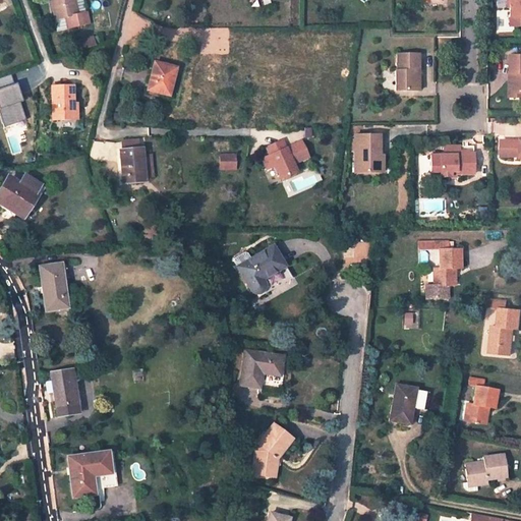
[(51,0),(56,18),(67,16),(69,27),(89,24),(87,12),(77,14),(74,1),(71,2),(70,0),(51,0)]
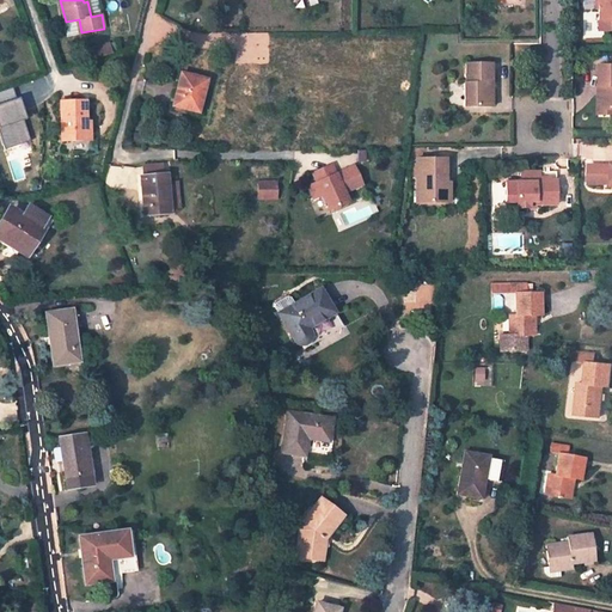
[(598,5),(598,20),(611,19),(611,0),(595,0),(595,5),(598,5)]
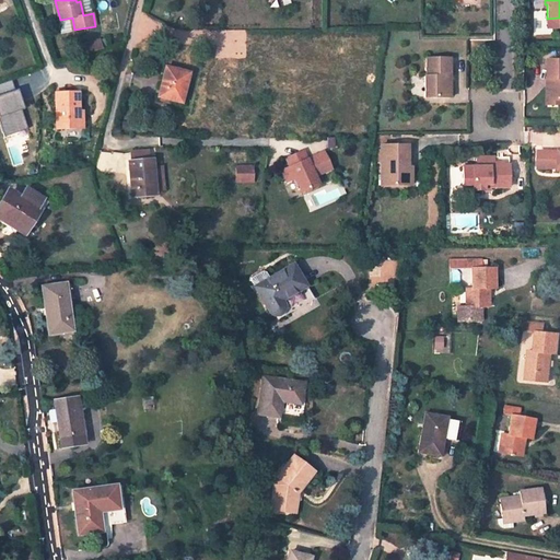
[(559,18),(547,19),(547,28),(559,27),(559,18)]
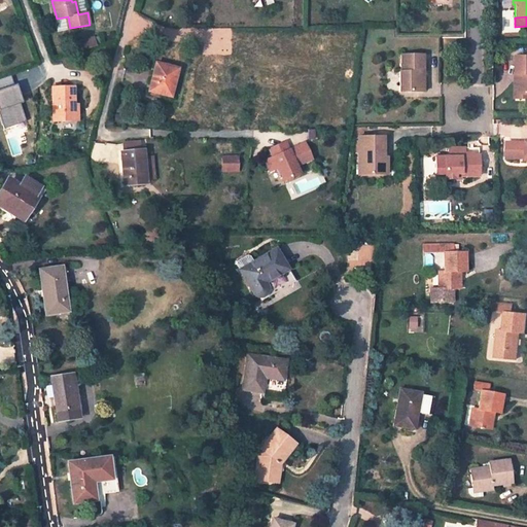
[(411,86),(422,86),(422,76),(421,74),(420,74),(420,71),(422,72),(422,55),(400,55),(400,71),(399,71),(399,92),(412,92),(411,86)]
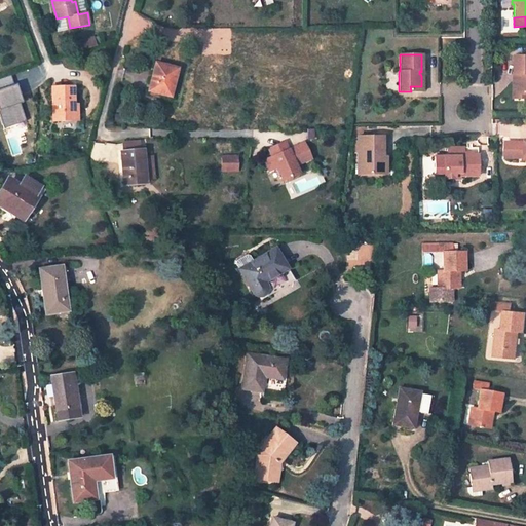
[(525,54),(517,54),(517,73),(518,73),(518,94),(525,92),(525,54)]
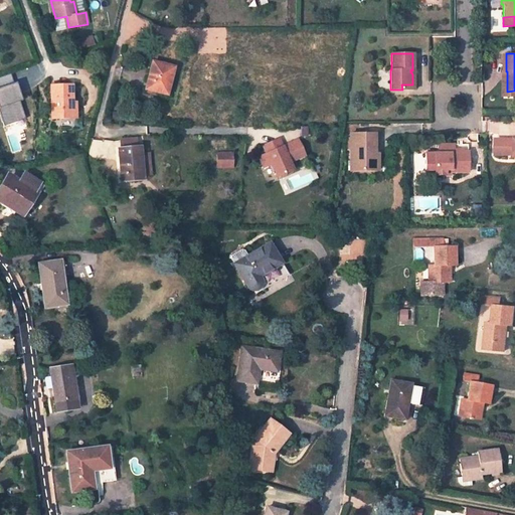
[(173,67),(152,62),(145,90),(166,95),(173,67)]
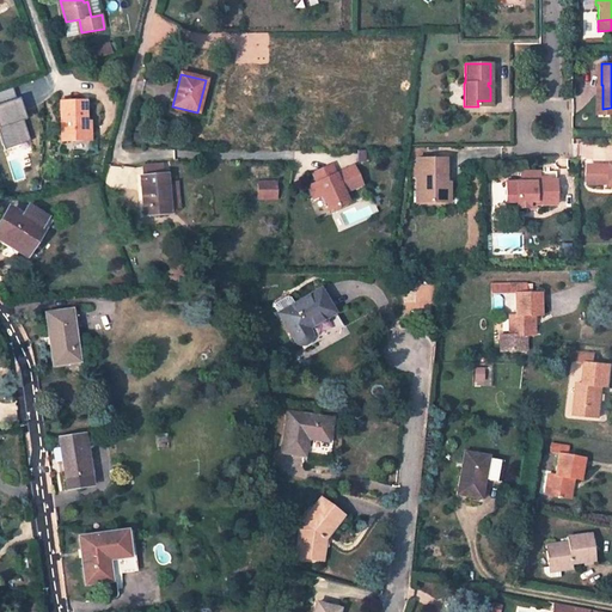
[(599,85),(599,114),(611,112),(611,108),(603,109),(603,85),(601,85),(599,85)]
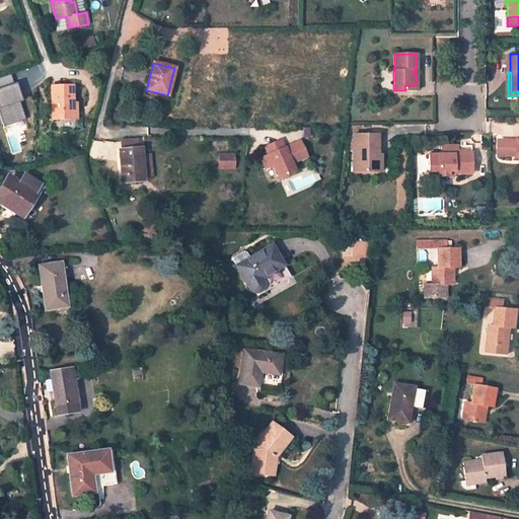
[(70,85),(51,86),(52,121),(75,120),(75,102),(71,102),(70,85)]
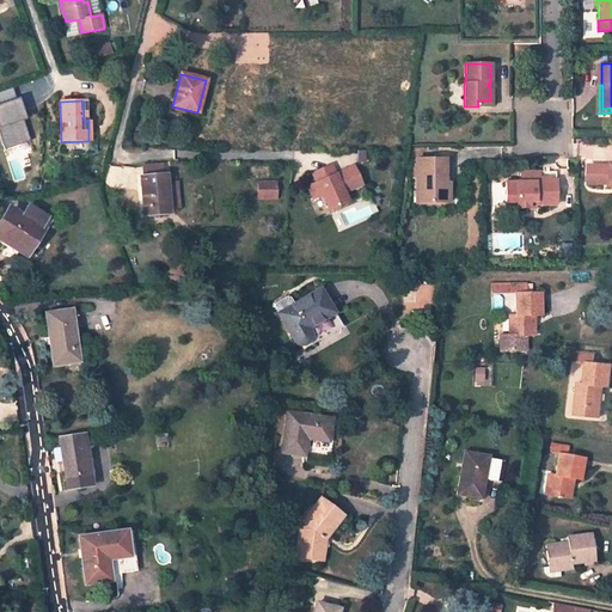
[(445,159),(415,160),(415,203),(439,203),(439,189),(448,189),(448,183),(445,184),(445,159)]
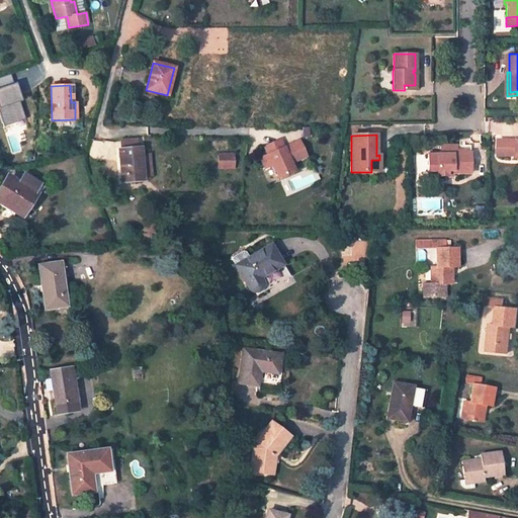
[(517,137),(517,139),(498,139),(498,154),(517,154),(517,155),(517,137)]
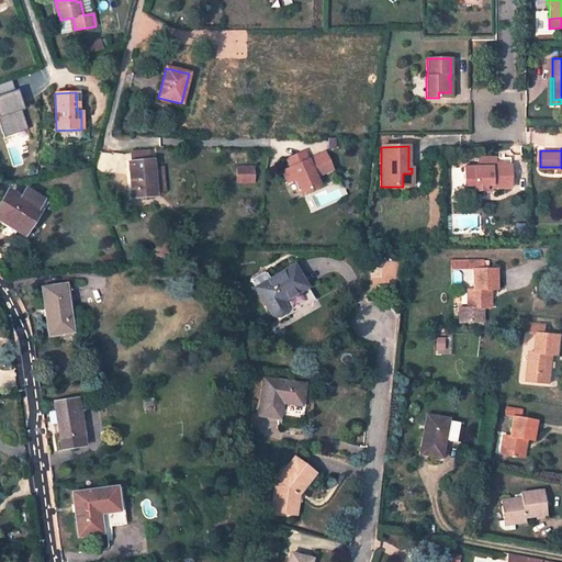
[(304,150),(287,158),(290,167),(307,159),(304,150)]
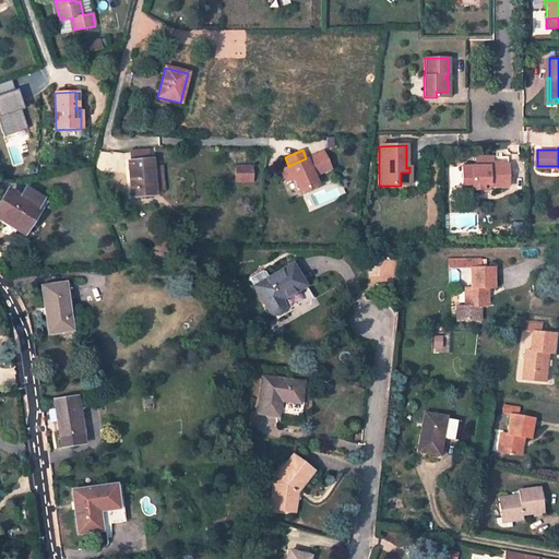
[(288,166),(281,170),(285,181),(294,177),(299,191),(317,183),(313,176),(330,168),(322,152),(306,158),(288,166)]
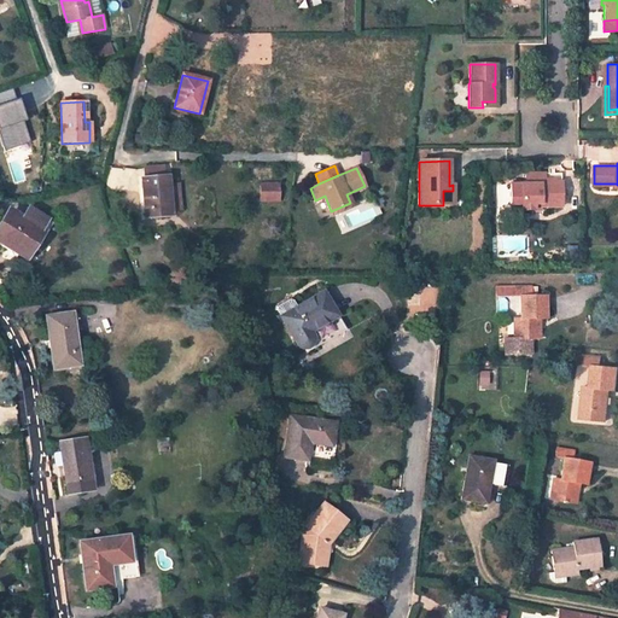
[(542,173),(524,174),(524,184),(509,184),(509,204),(520,204),(520,210),(532,210),(532,203),(538,204),(538,207),(560,207),(560,182),(542,182),(542,173)]
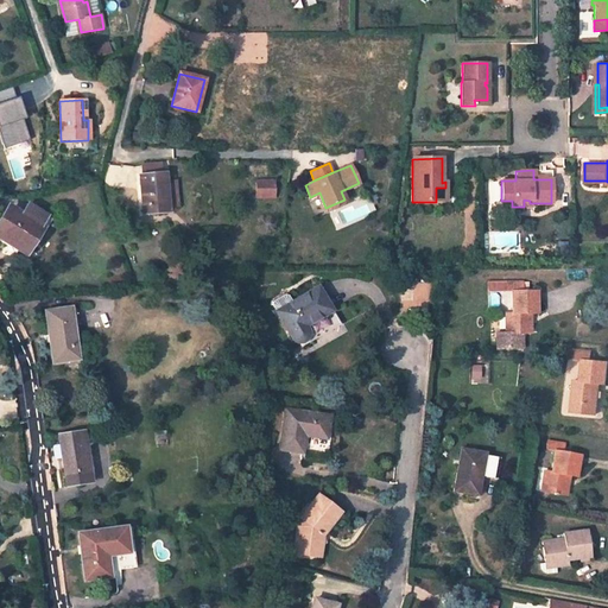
[(166,209),(164,175),(139,176),(141,211),(166,209)]
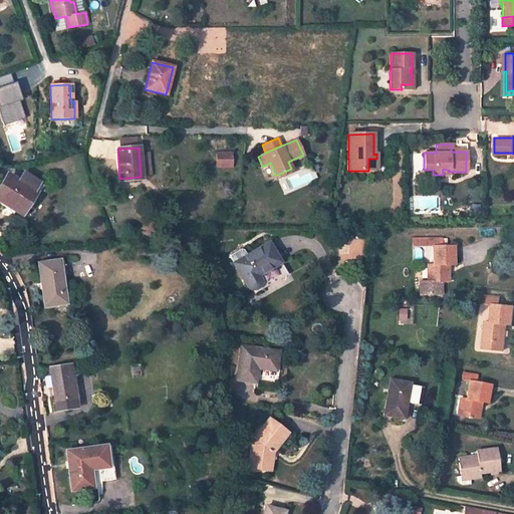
[(233,168),(233,151),(217,151),(216,168),(233,168)]
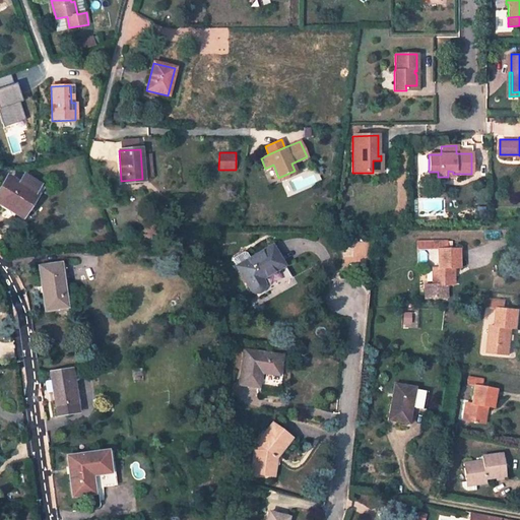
[(33,195),(8,179),(0,191),(0,203),(20,216),(33,195)]
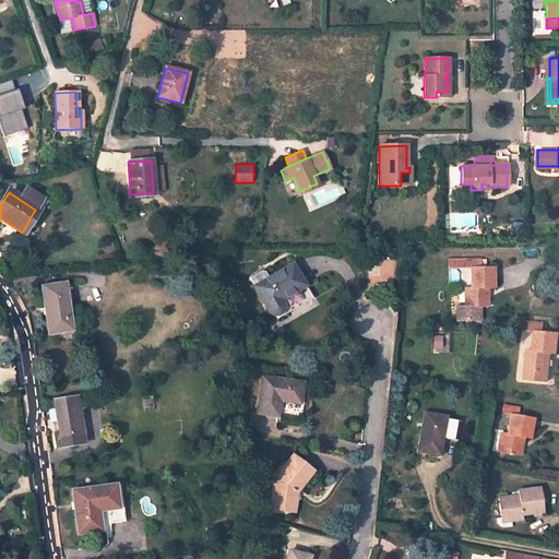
[(480,260),(475,260),(475,268),(470,268),(470,287),(464,287),(464,307),(459,307),(459,321),(482,321),(482,307),(489,307),(489,289),(496,289),(496,268),(482,268),(480,260)]
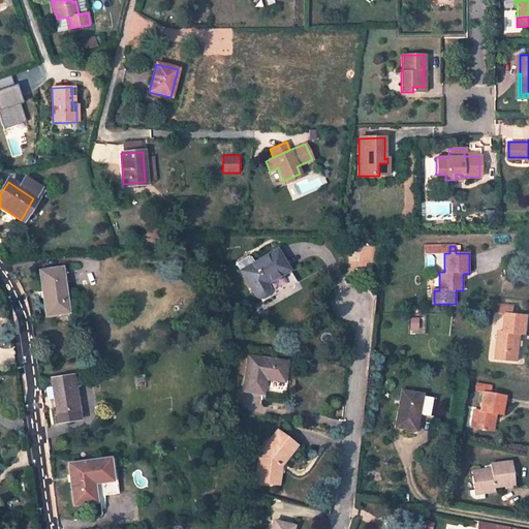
[(289,273),(276,249),(240,270),(256,299),(257,300),(258,300),(261,300),(262,299),(262,300),(263,302),(297,283),(290,272),(289,273)]
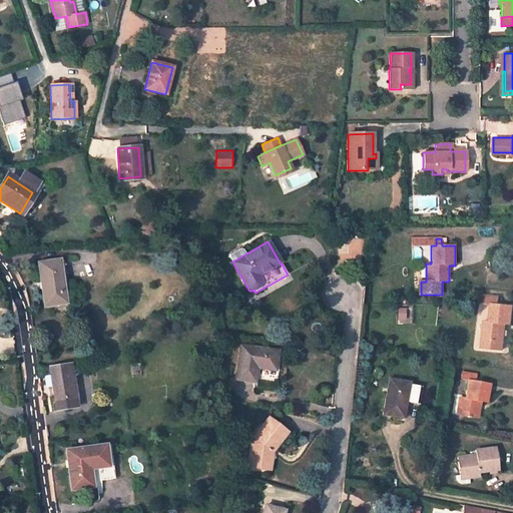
[(59,260),(38,263),(44,306),(65,303),(59,260)]
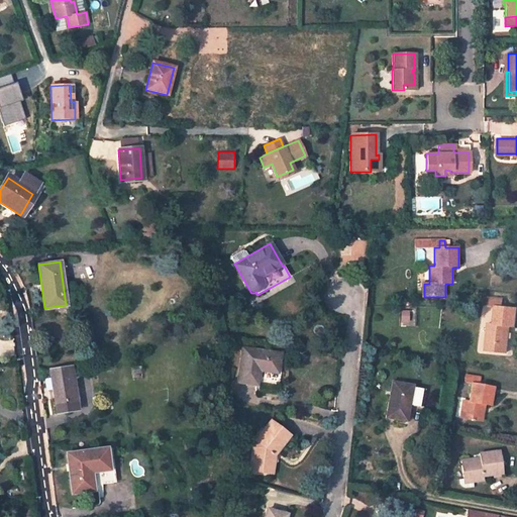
[(499,298),(489,297),(488,305),(495,305),(499,305),(499,298)]
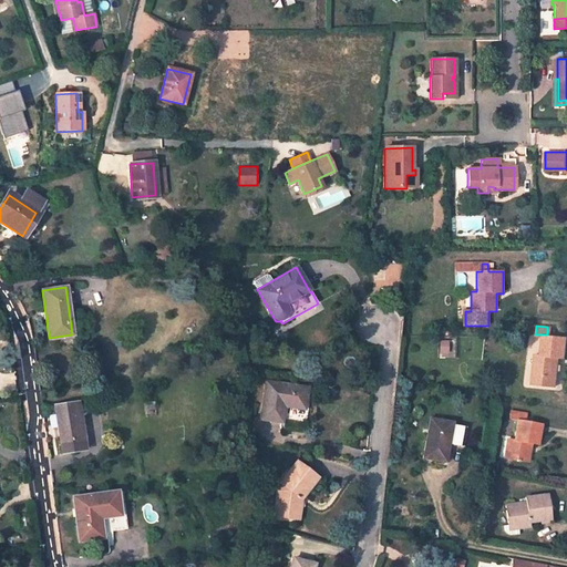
[(553,327),(547,327),(547,334),(543,334),(540,356),(535,354),(531,384),(557,388),(559,358),(566,358),(566,348),(566,337),(553,336),(553,327)]
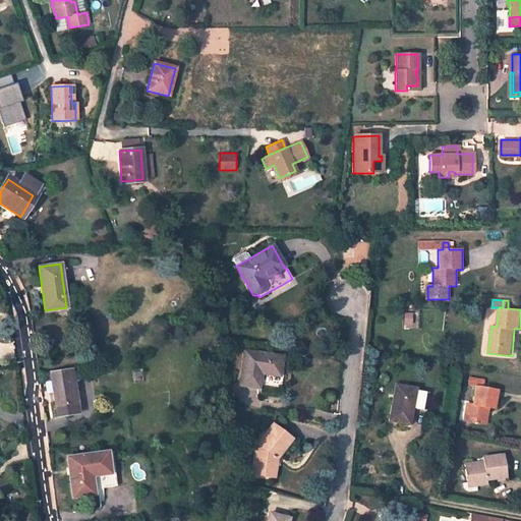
[(282,356),(244,350),(239,386),(258,389),(262,373),(280,377),(282,356)]
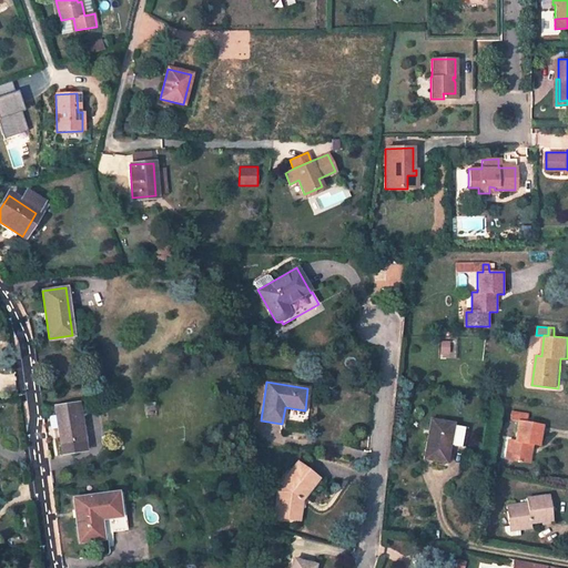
[(54,406),(60,444),(62,454),(83,450),(79,424),(81,423),(78,404),(54,406)]
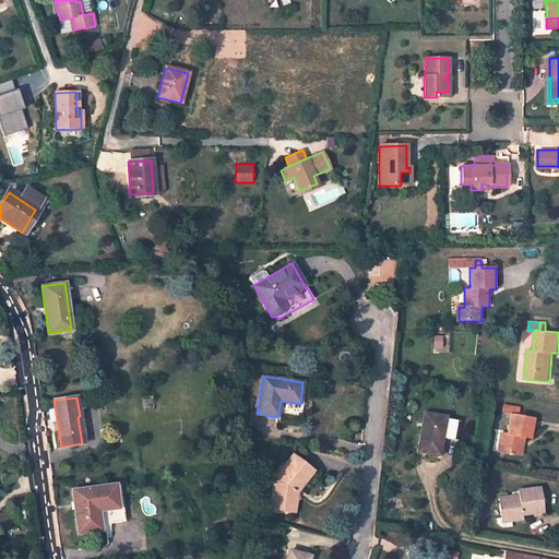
[(514,406),(503,404),(502,413),(509,414),(513,415),(514,406)]
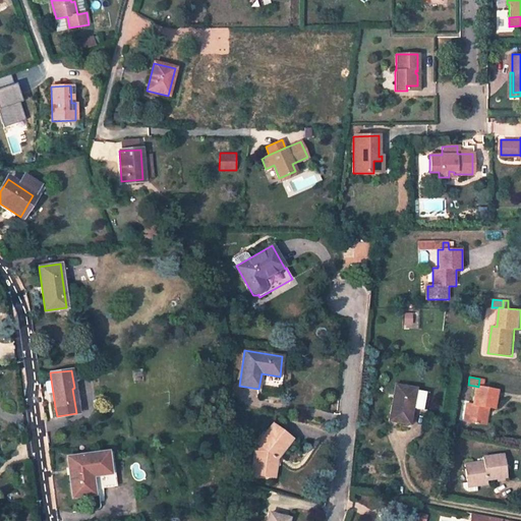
[(483,388),(484,380),(479,379),(478,387),(474,386),(471,404),(467,403),(464,420),(485,424),(488,408),(495,409),(499,390),(483,388)]
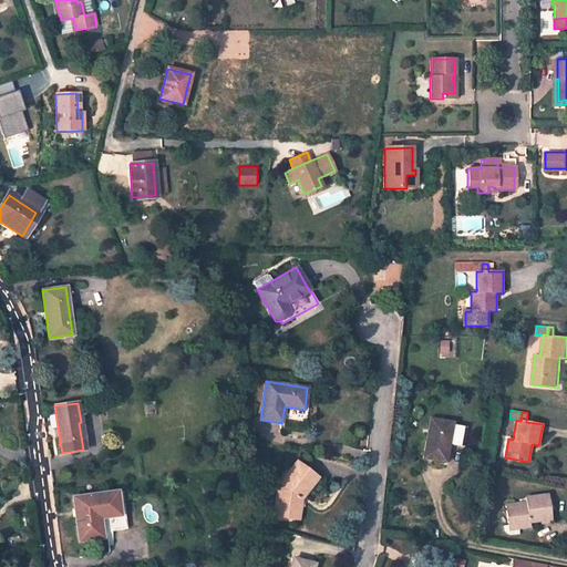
[(453,423),(430,419),(423,459),(445,463),(450,445),(460,447),(463,426),(453,425),(453,423)]
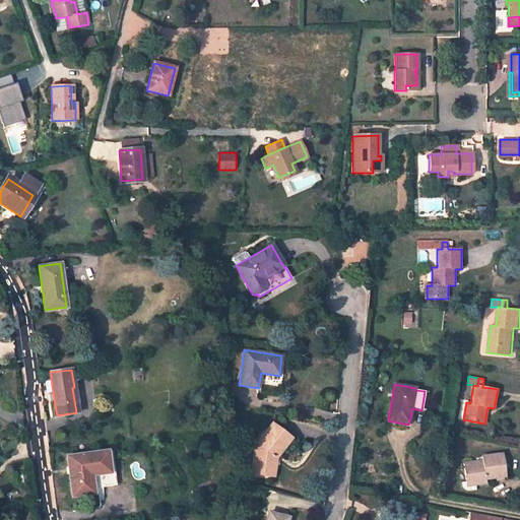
[(290,439),(271,425),(256,444),(258,446),(254,451),(251,473),(269,475),(272,458),(274,459),(290,439)]
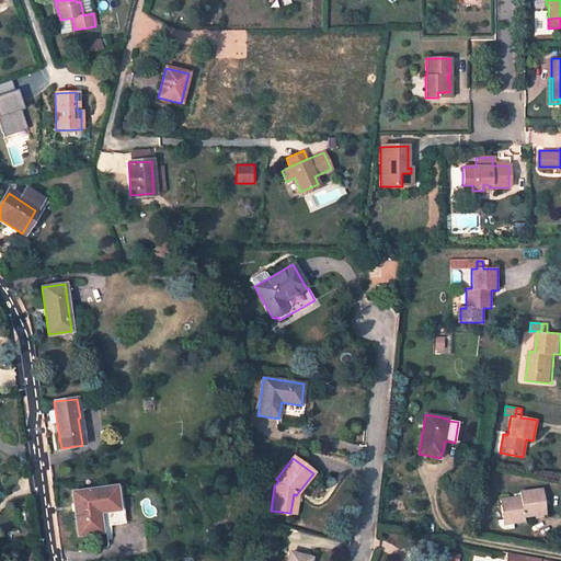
[(119,487),(72,492),(78,536),(101,533),(101,527),(124,524),(119,487)]
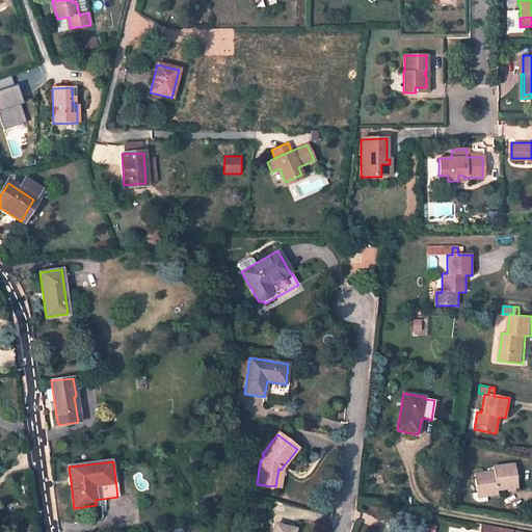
[(491,471),(472,473),(475,491),(484,490),(484,496),(495,494),(495,489),(515,486),(512,463),(490,466),(491,471)]
